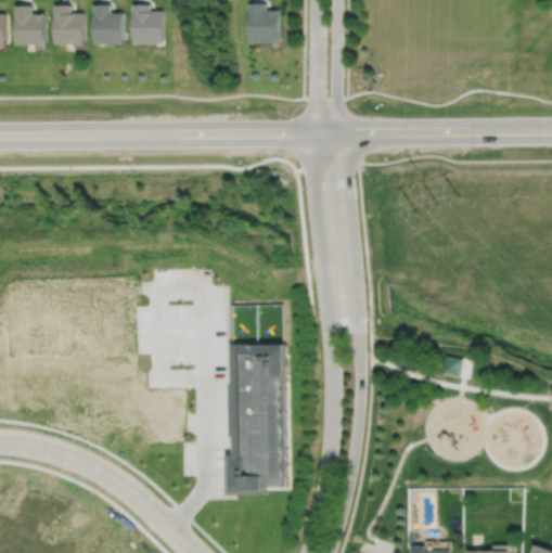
[(246,4),(247,42),(279,42),(278,10),(265,10),(265,3),(246,4)]
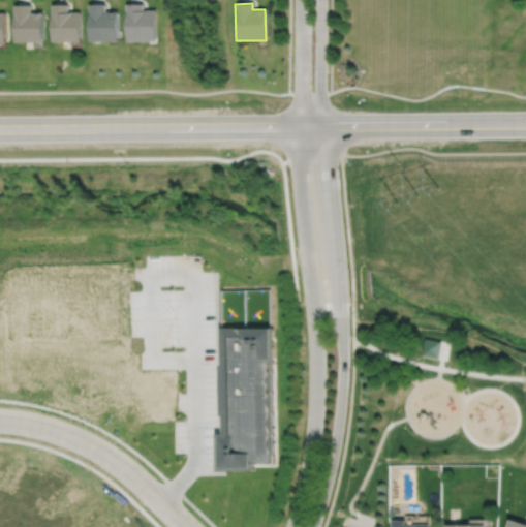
[(12,6),(13,42),(42,42),(41,13),(30,13),(30,5),(12,6)]
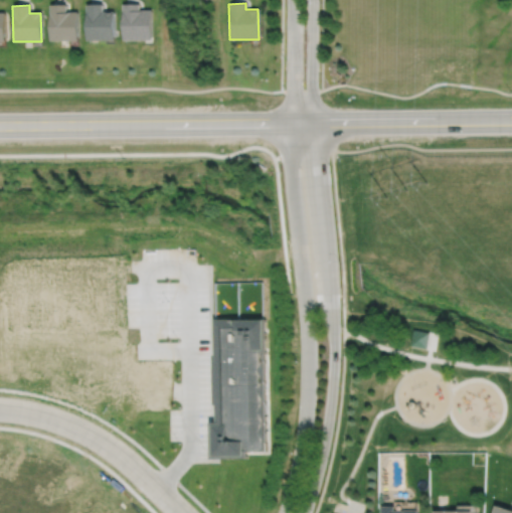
[(49,5),(49,41),(77,40),(76,12),(65,12),(65,5),(49,5)]
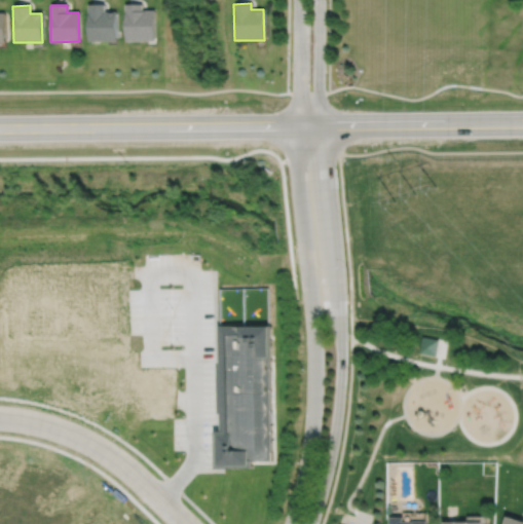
[(87,5),(87,42),(116,41),(115,12),(104,12),(104,5),(87,5)]
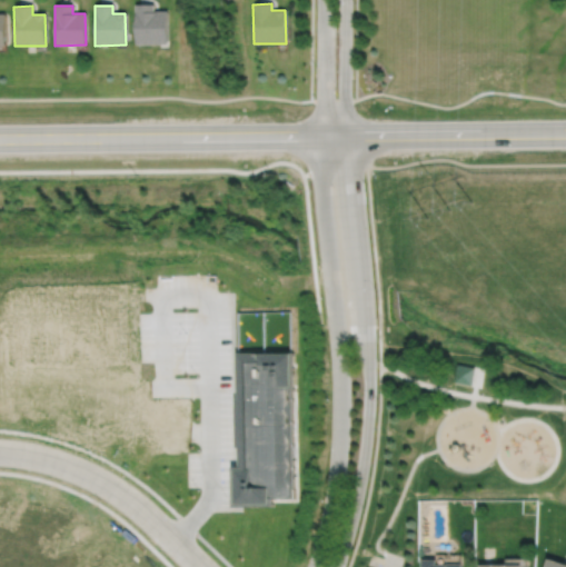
[(133,6),(135,46),(166,45),(166,11),(152,11),(152,6),(133,6)]
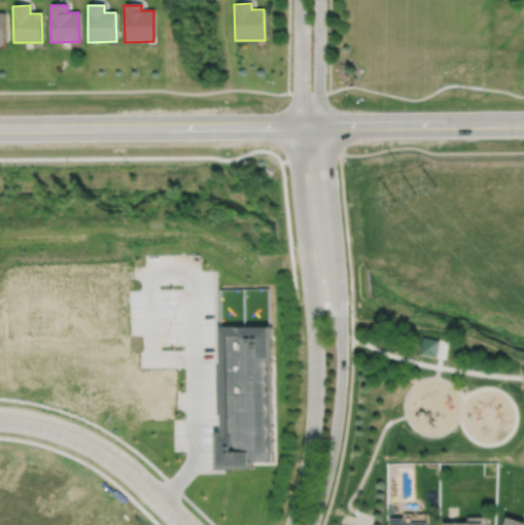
[(422,340),(439,342),(435,358),(419,356),(422,340)]
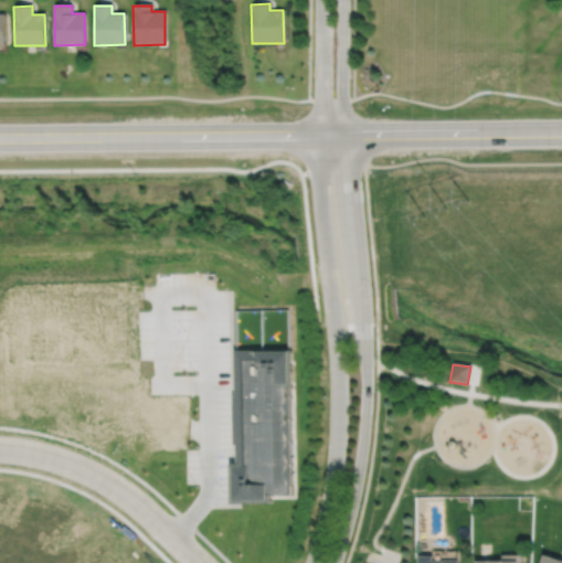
[(561,562),(561,559),(540,552),(537,562),(561,562)]
